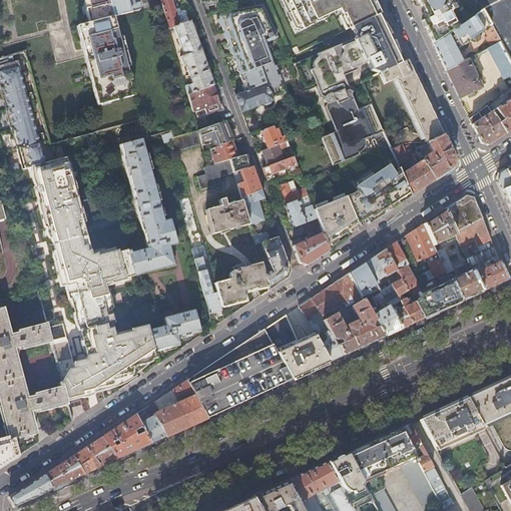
[(89,0),(95,21),(81,24),(103,102),(135,93),(111,0),(89,0)]
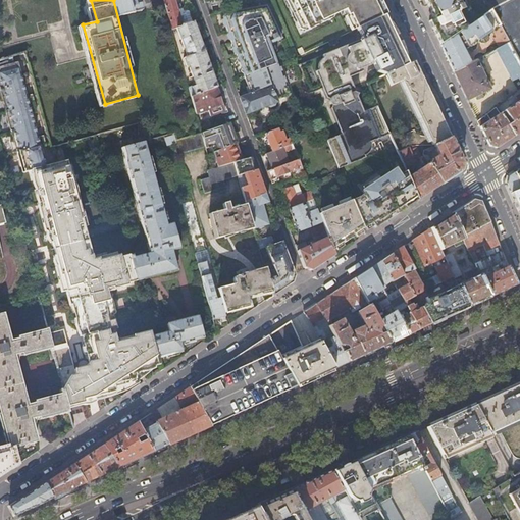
[(115,0),(119,14),(136,9),(134,0),(115,0)]
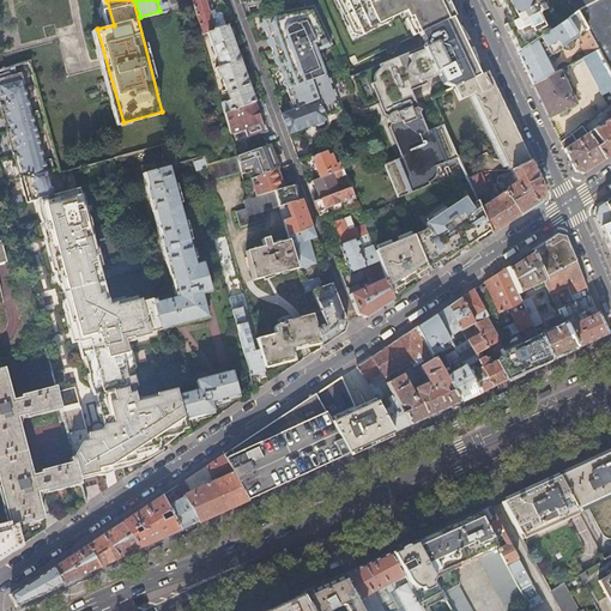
[(194,0),(204,34),(210,30),(218,28),(215,16),(217,14),(215,7),(211,8),(209,0),(194,0)]
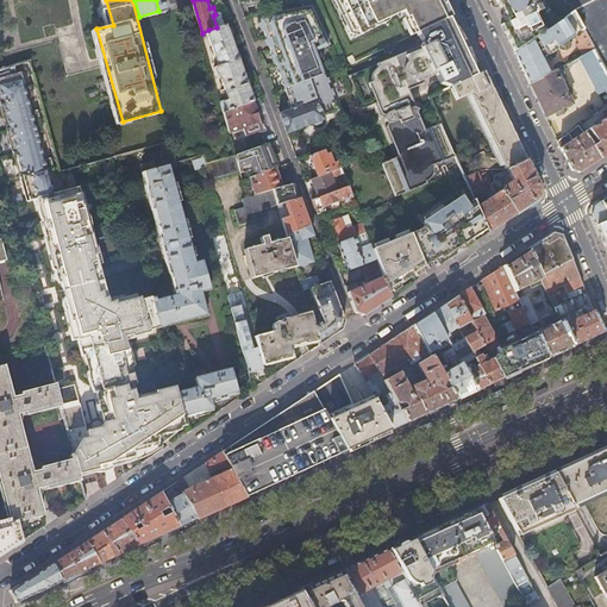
[(337,0),(351,29),(358,31),(387,18),(388,14),(395,11),(394,8),(400,6),(405,16),(404,17),(411,33),(417,31),(450,16),(450,14),(445,0),(337,0)]
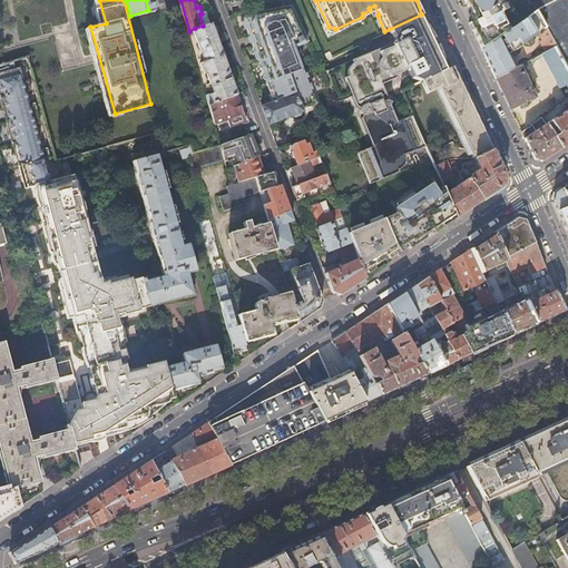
[(468,0),(477,17),(470,20),(483,47),(506,30),(515,25),(501,0),(468,0)]
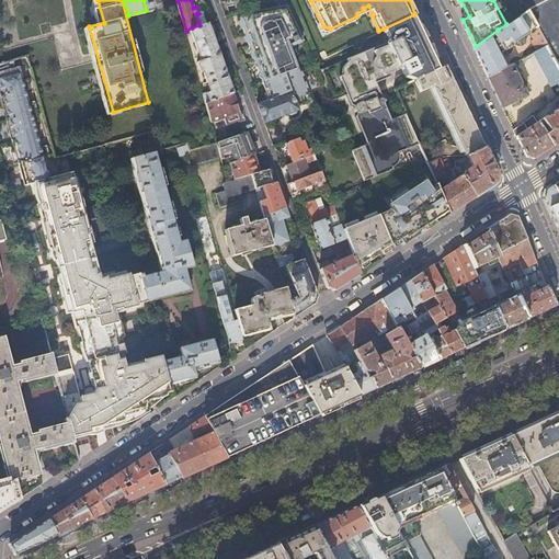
[(502,0),(513,20),(529,8),(544,0),(502,0)]
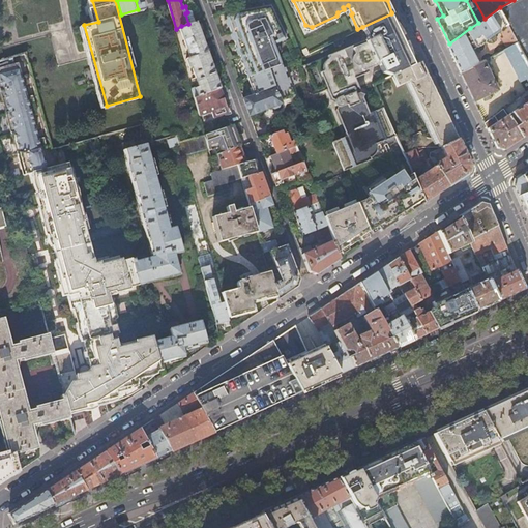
[(514,0),(500,7),(519,40),(527,58),(527,0),(514,0)]
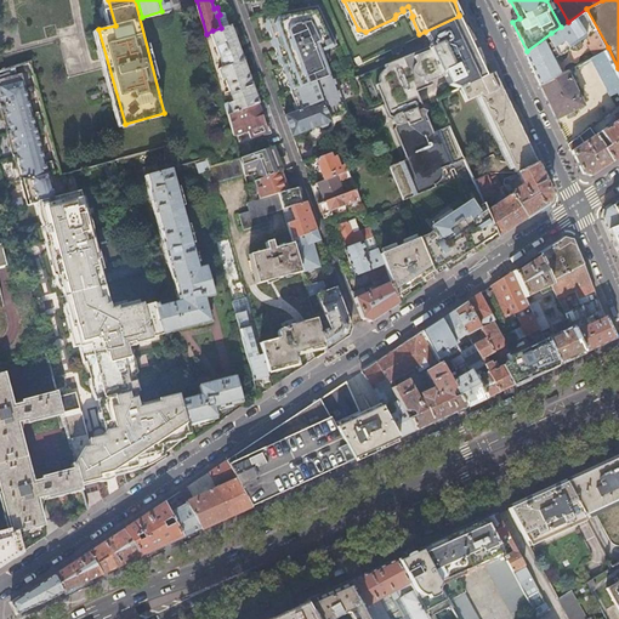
[(321,5),(271,13),(267,20),(294,87),(296,86),(314,80),(317,79),(331,74),(323,50),(336,45),(321,5)]
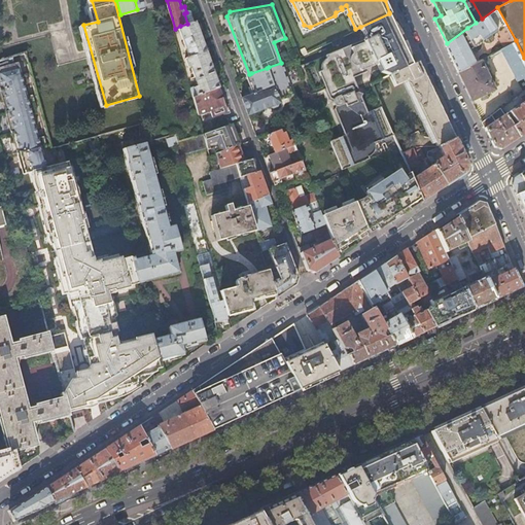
[(516,40),(497,7),(482,19),(476,23),(467,28),(447,43),(454,59),(460,71),(475,63),(468,49),(474,45),(499,28),(503,35),(500,36),(505,45),(516,40)]
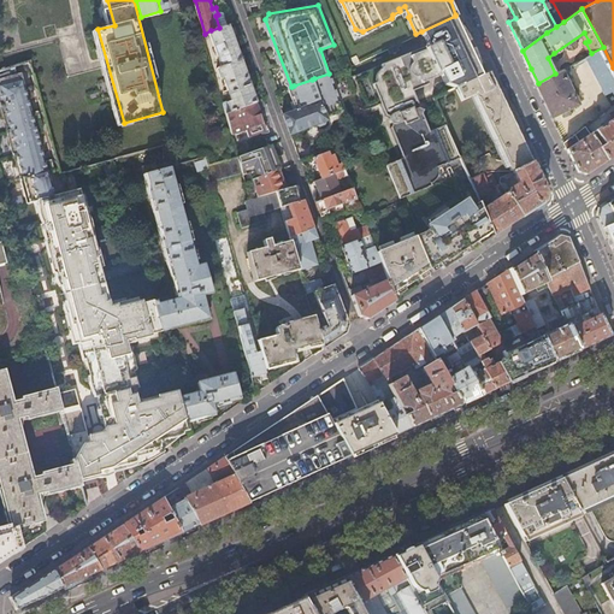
[(456,18),(455,16),(421,31),(427,43),(383,63),(352,75),(365,108),(381,101),(385,112),(393,114),(393,116),(393,117),(393,118),(393,119),(394,120),(395,122),(393,129),(403,157),(388,164),(402,199),(435,184),(434,181),(436,178),(438,176),(440,172),(441,169),(440,165),(462,157),(448,122),(430,130),(425,118),(420,116),(419,114),(421,114),(424,108),(418,106),(417,107),(415,105),(418,100),(413,89),(435,80),(435,77),(442,74),(447,83),(450,81),(453,84),(458,86),(483,74),(482,70),(482,69),(482,68),(480,66),(480,65),(480,63),(479,60),(478,58),(477,54),(476,52),(474,48),(474,46),(472,42),(472,41),(470,37),(467,34),(466,30),(464,28),(461,24),(459,22),(456,18)]
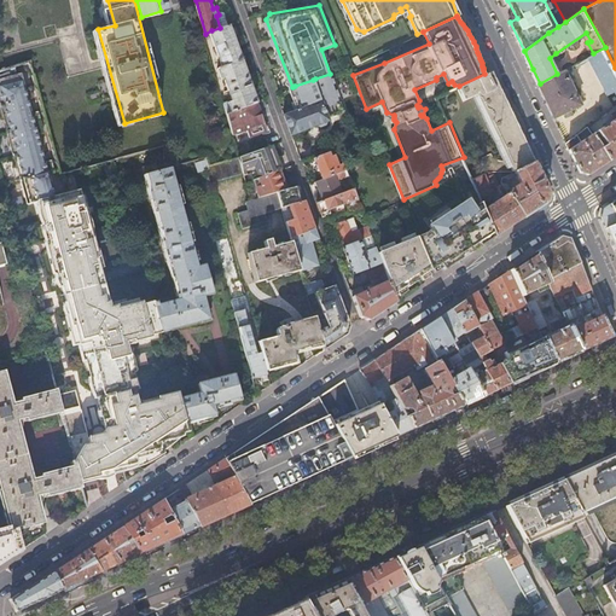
[(233,98),(225,102),(228,111),(259,100),(231,23),(220,28),(211,30),(224,64),(220,67),(224,79),(226,77),(231,91),(227,92),(228,96),(232,94),(233,98)]
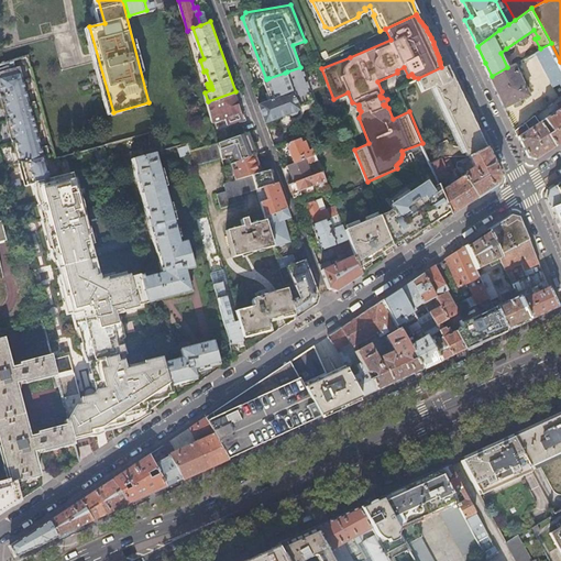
[(560,62),(551,43),(540,48),(539,50),(560,89),(560,62)]
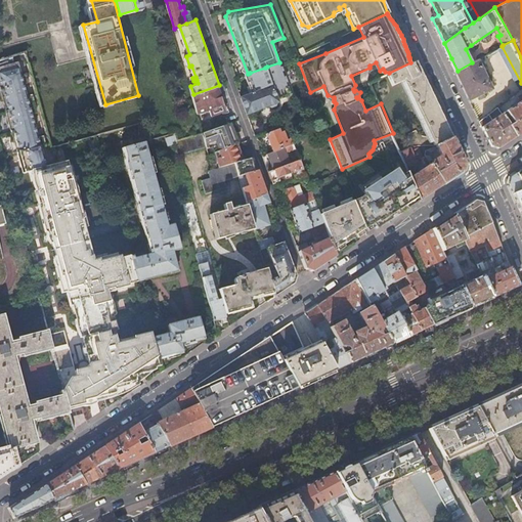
[(14,54),(0,58),(0,64),(15,61),(14,54)]
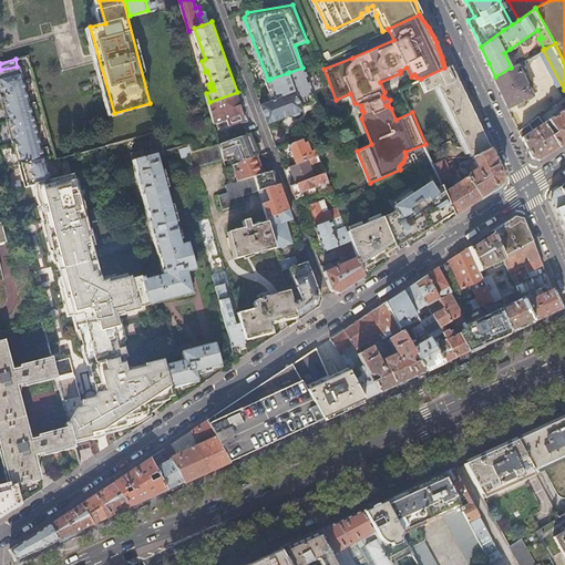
[(511,68),(495,76),(510,106),(534,95),(519,63),(511,68)]
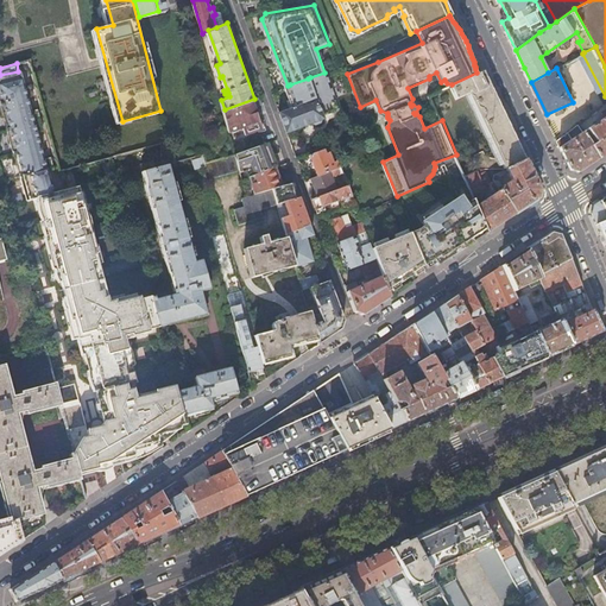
[(528,158),(485,69),(477,73),(452,84),(458,98),(469,92),(506,168),(509,168),(528,158)]
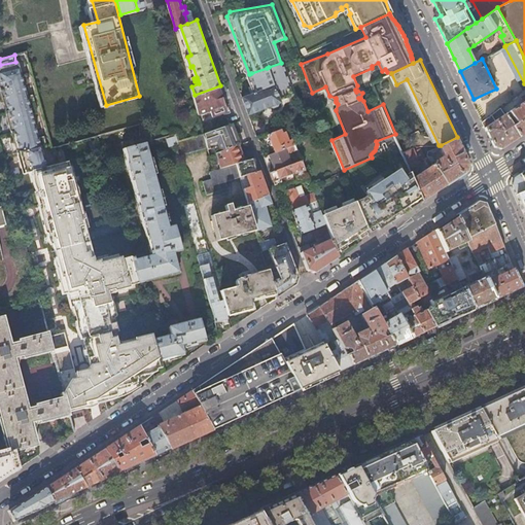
[(47,166),(39,136),(33,112),(28,95),(25,82),(23,74),(19,61),(15,62),(0,65),(0,84),(4,100),(7,111),(6,111),(11,131),(12,131),(14,139),(18,151),(24,172),(34,169),(34,170),(38,187),(37,187),(38,188),(39,194),(49,231),(50,231),(54,242),(57,254),(66,290),(71,289),(75,304),(79,319),(80,319),(85,339),(88,346),(90,355),(92,363),(90,368),(77,371),(78,377),(73,378),(65,390),(70,409),(96,401),(96,398),(117,392),(115,385),(137,379),(135,372),(153,368),(152,362),(160,360),(160,359),(154,339),(152,331),(135,337),(136,340),(118,344),(111,316),(114,315),(108,292),(107,288),(115,286),(115,287),(116,287),(129,284),(129,283),(138,280),(132,255),(132,254),(121,257),(120,255),(118,255),(108,258),(107,256),(94,259),(93,256),(88,238),(82,216),(83,216),(81,207),(79,201),(78,202),(76,196),(73,183),(67,161),(59,163),(47,166)]
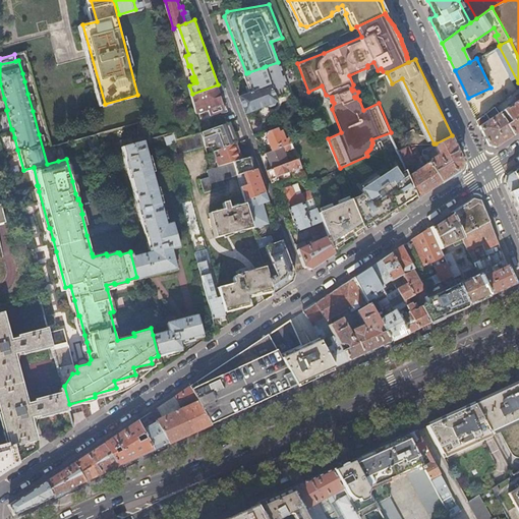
[(268,104),(271,105),(276,103),(277,100),(278,100),(278,98),(291,93),(280,61),(278,62),(266,66),(272,82),(241,94),(247,111),(268,103),(268,104)]
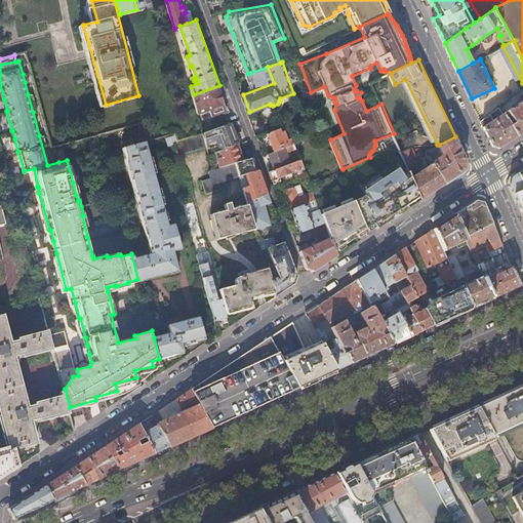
[(271,82),(266,68),(250,73),(255,87),(271,82)]
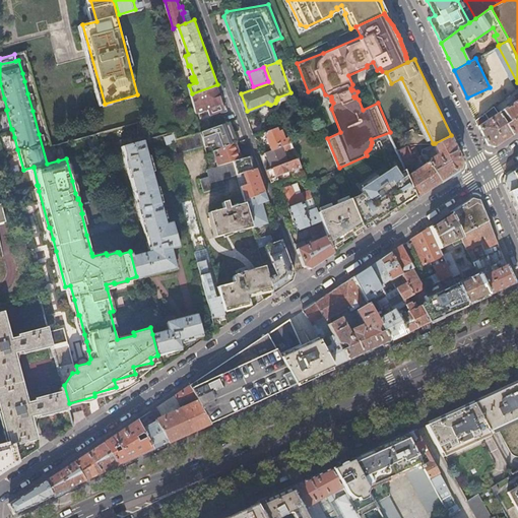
[(31,70),(22,73),(24,81),(35,78),(31,70)]
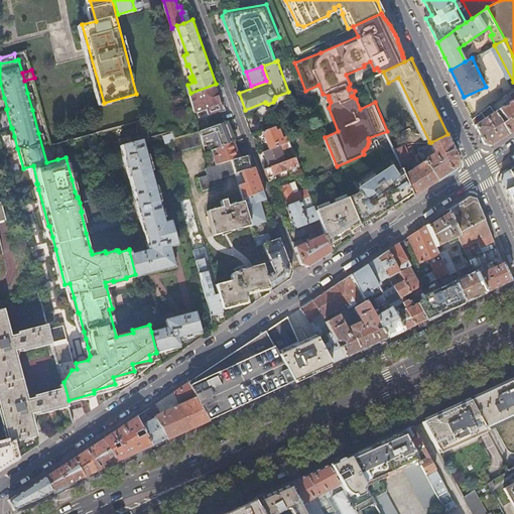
[(216,84),(190,93),(196,111),(208,106),(210,112),(224,107),(216,84)]
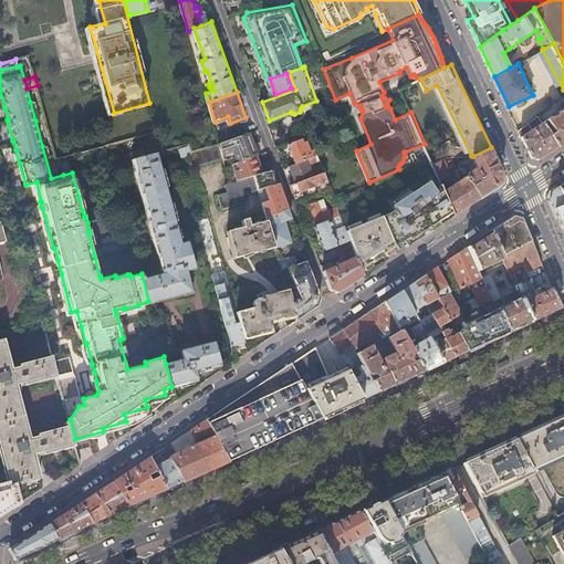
[(41,98),(30,102),(35,121),(45,117),(41,98)]
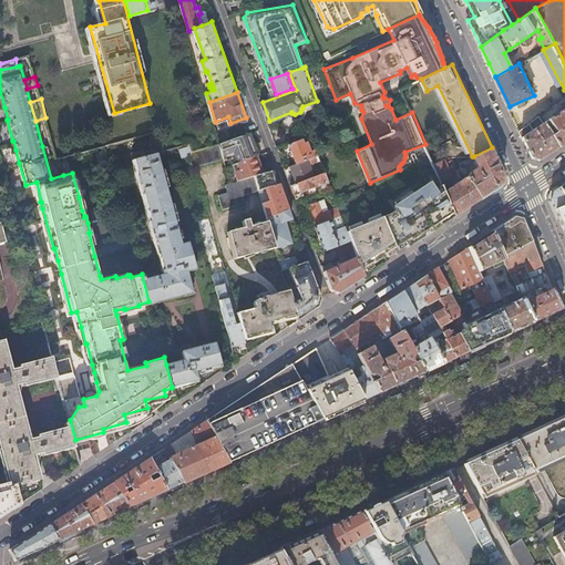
[(564,103),(563,104),(564,106),(558,111),(560,112),(550,119),(557,131),(553,134),(561,146),(564,143),(564,103)]
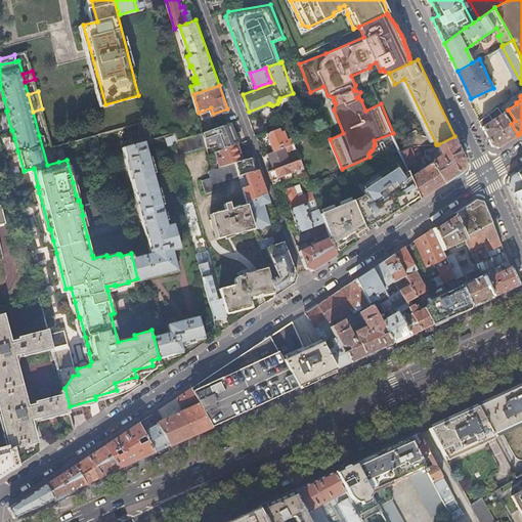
[(518,135),(511,124),(504,113),(487,123),(485,120),(482,122),(492,144),(501,146),(518,135)]
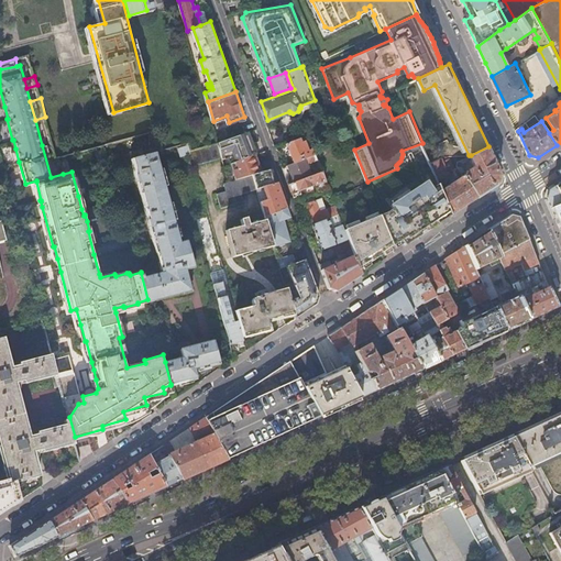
[(250,130),(219,141),(222,153),(231,150),(235,161),(256,153),(257,152),(250,130)]
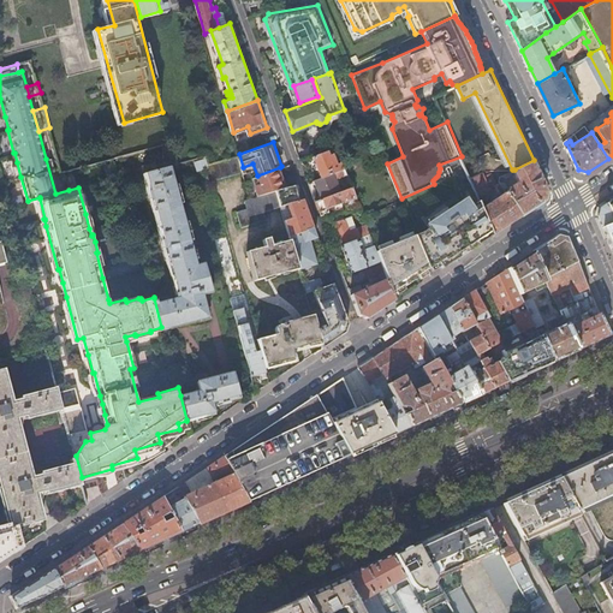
[(339,146),(331,149),(333,153),(335,152),(339,162),(345,160),(339,146)]
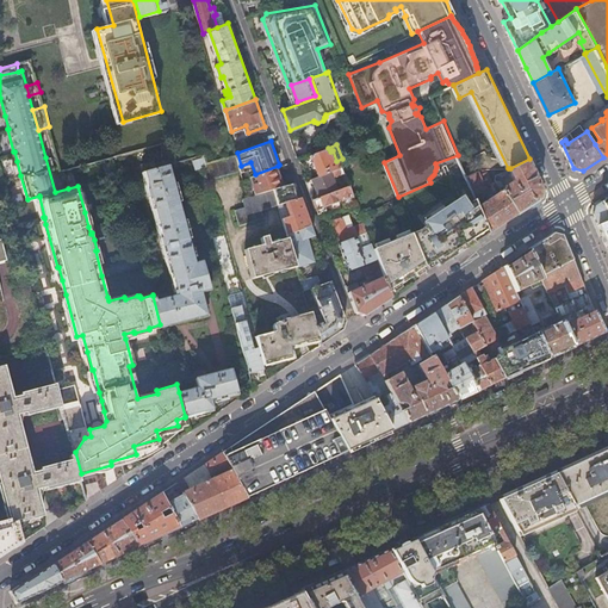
[(345,166),(342,159),(336,161),(333,150),(330,152),(328,148),(312,154),(321,174),(345,166)]
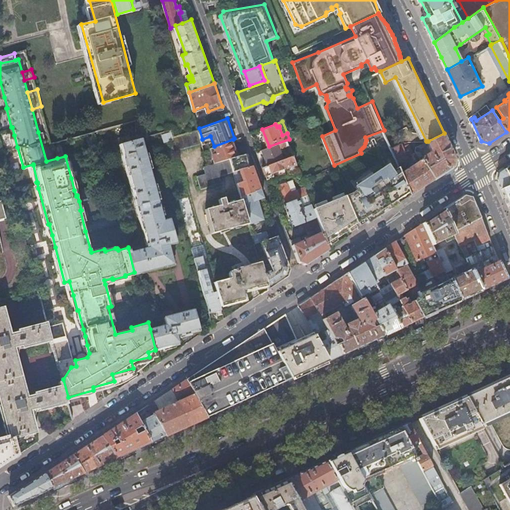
[(202,139),(199,128),(175,135),(179,148),(203,141),(202,139)]
